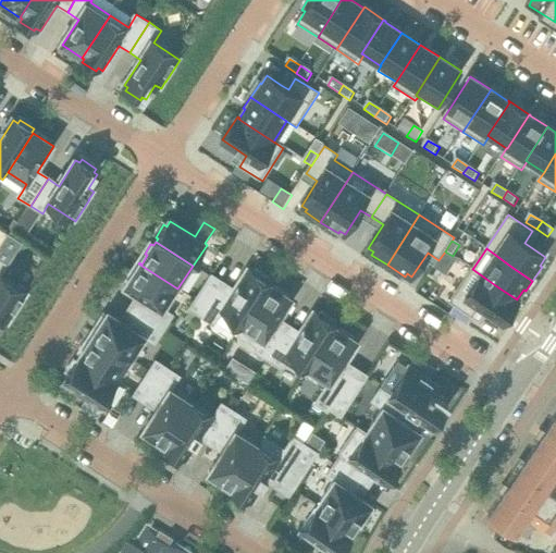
[(145,300),(137,314),(164,331),(174,317),(164,310),(177,289),(138,263),(138,265),(140,266),(135,275),(132,273),(125,283),(128,285),(126,287),(145,300)]
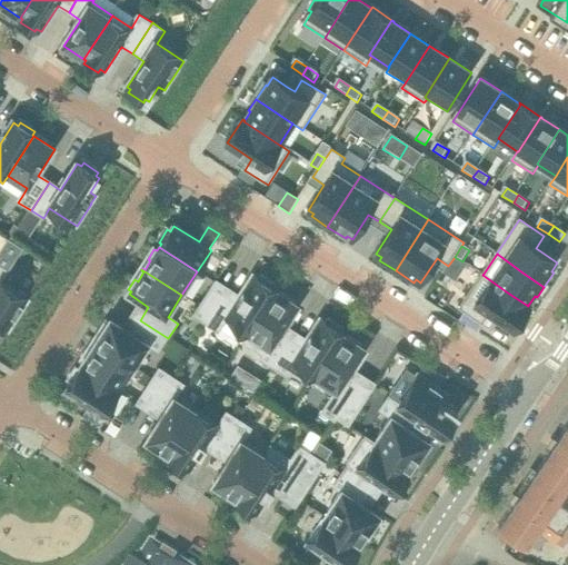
[(0,271),(0,330),(2,327),(8,331),(13,324),(13,325),(28,303),(1,285),(7,276),(0,271)]
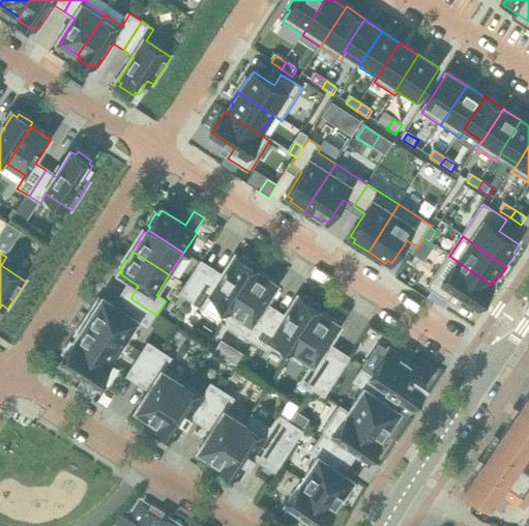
[(449,256),(428,289),(449,303),(457,292),(479,308),(494,285),(492,284),(493,283),(475,271),(450,255),(449,256)]
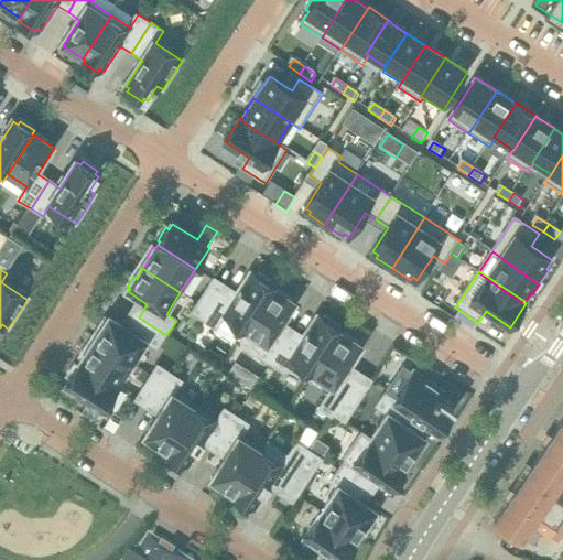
[(257,279),(251,275),(234,302),(224,294),(205,323),(217,331),(226,318),(247,331),(274,290),(272,289),(274,286),(259,276),(257,279)]
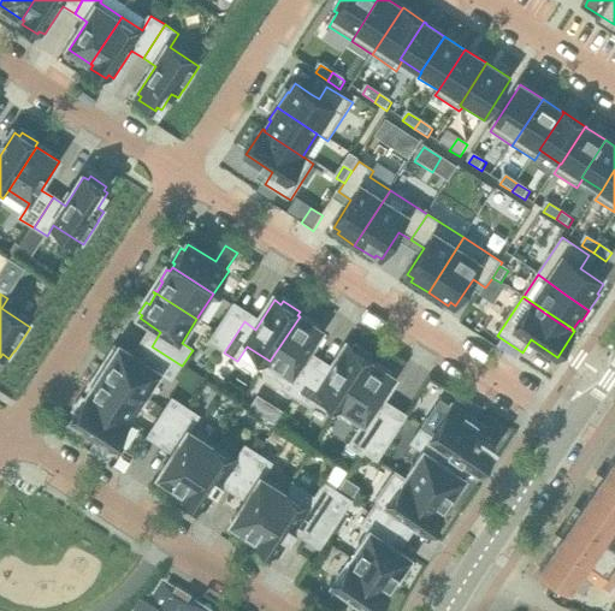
[(231,313),(211,344),(224,353),(244,321),(231,313)]
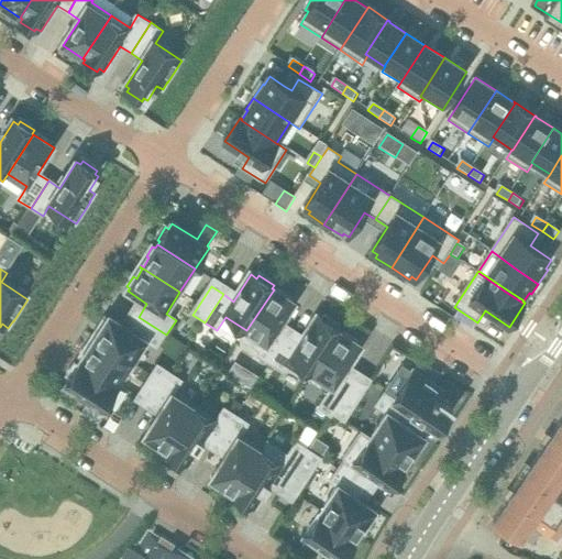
[(259,358),(271,365),(289,337),(278,330),(296,304),(274,289),(246,330),(240,341),(241,342),(242,341),(262,353),(259,358)]
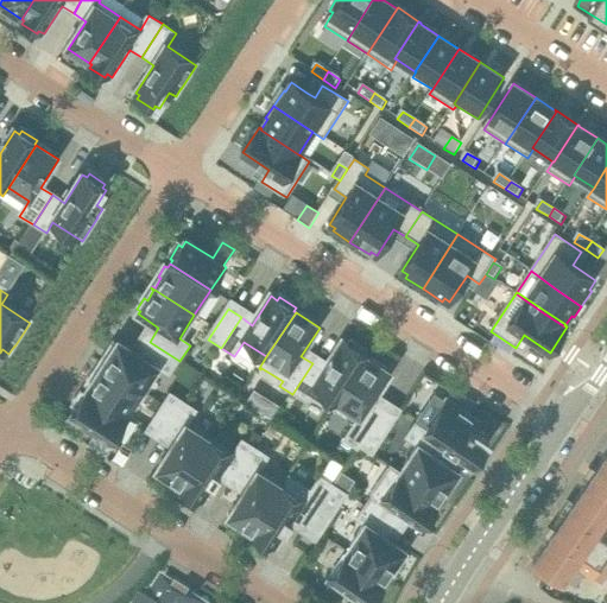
[(101,365),(101,366),(144,393),(158,370),(170,378),(179,361),(150,342),(140,356),(119,343),(118,346),(114,344),(107,355),(111,356),(103,367),(101,365)]
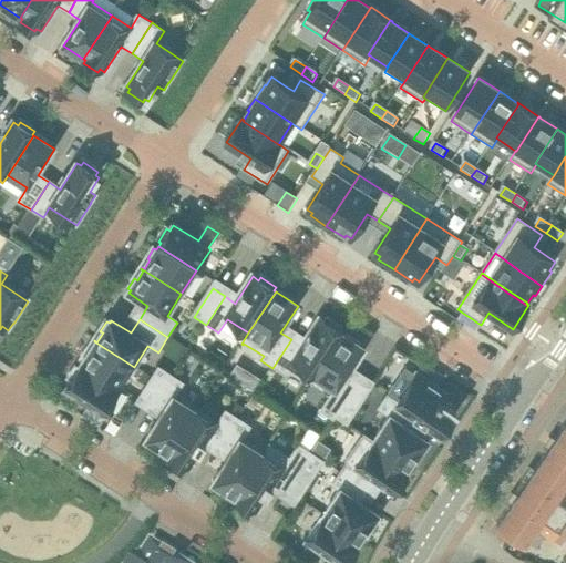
[(308,387),(315,377),(342,335),(341,334),(343,330),(328,320),(326,324),(320,320),(302,347),(291,339),(273,368),(285,376),(288,372),(308,385),(307,386),(308,387)]
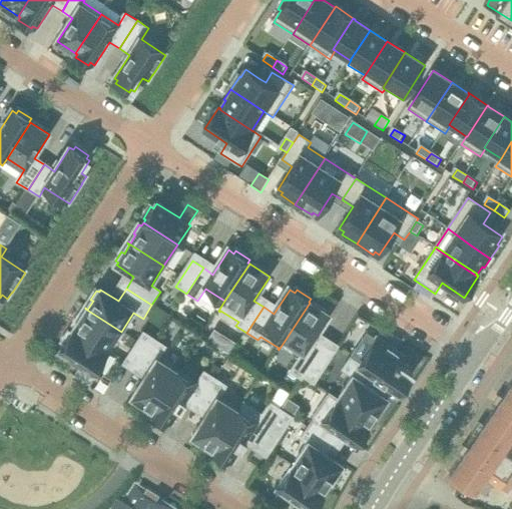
[(314,340),(330,316),(310,303),(286,341),(304,353),(291,373),(302,381),(304,378),(324,347),(314,340)]
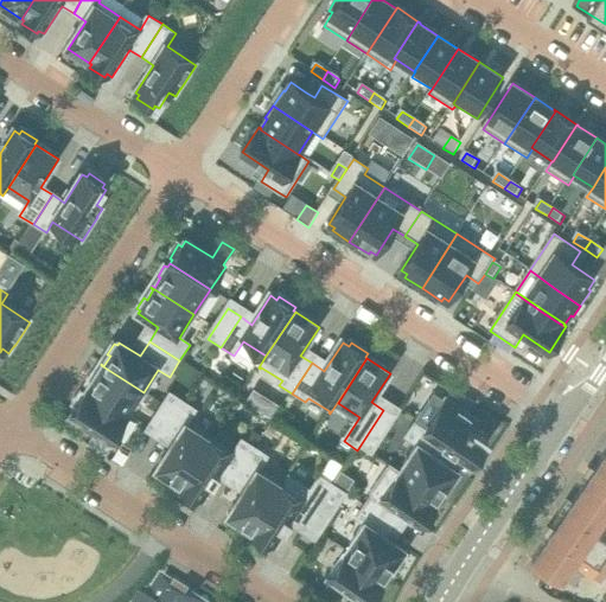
[(89,389),(87,392),(127,418),(144,392),(101,365),(100,366),(102,367),(96,377),(93,376),(85,386),(89,389)]
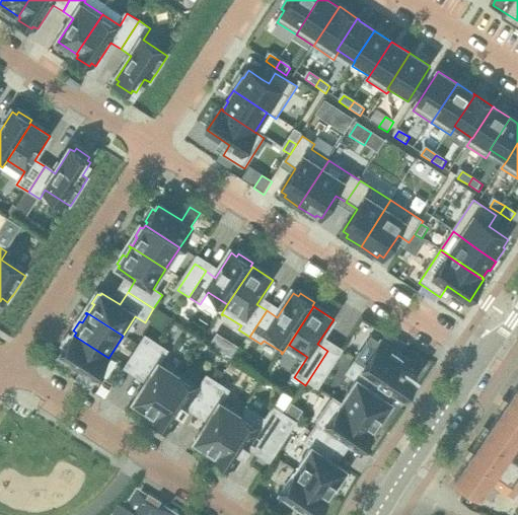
[(108,358),(74,336),(72,339),(70,337),(62,349),(64,351),(61,355),(84,370),(75,384),(90,393),(99,378),(96,376),(108,358)]
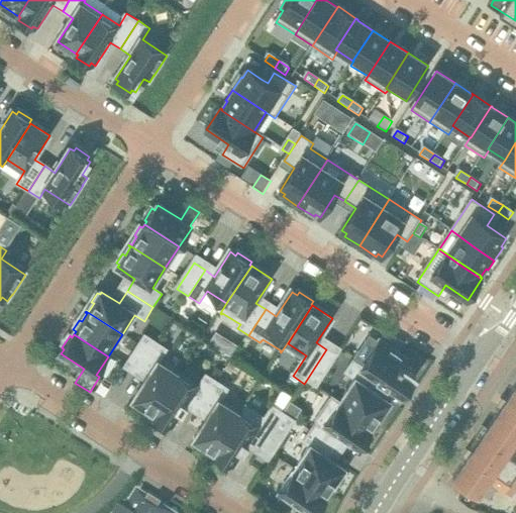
[(142,339),(126,366),(138,373),(155,346),(142,339)]
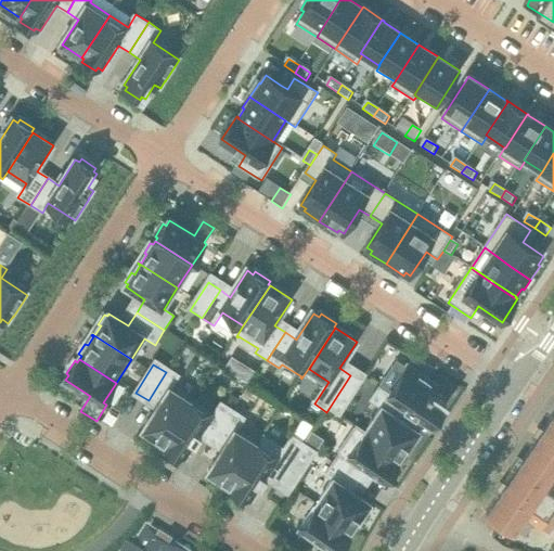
[(386,381),(381,389),(390,396),(389,396),(408,409),(407,409),(432,426),(448,402),(433,393),(426,388),(430,382),(409,368),(396,387),(386,381)]
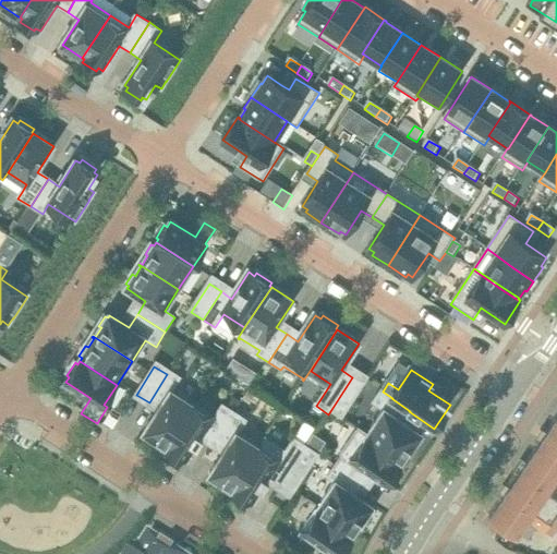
[(159,409),(145,433),(167,448),(192,408),(170,395),(179,381),(167,374),(149,402),(159,409)]
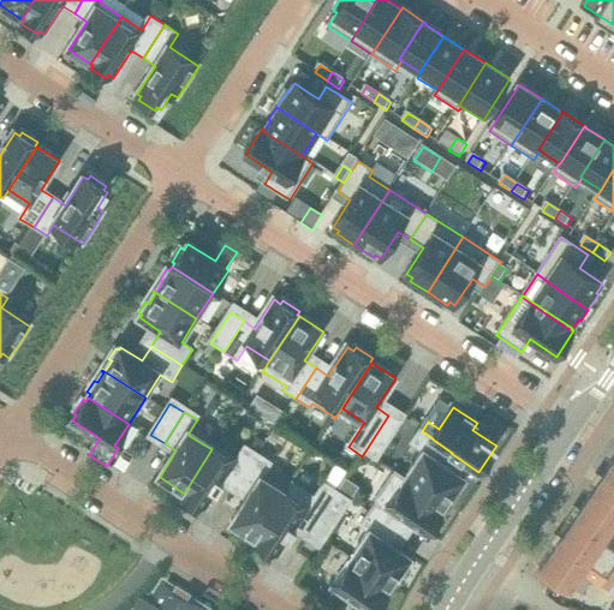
[(389,416),(364,453),(377,461),(401,424),(389,416)]
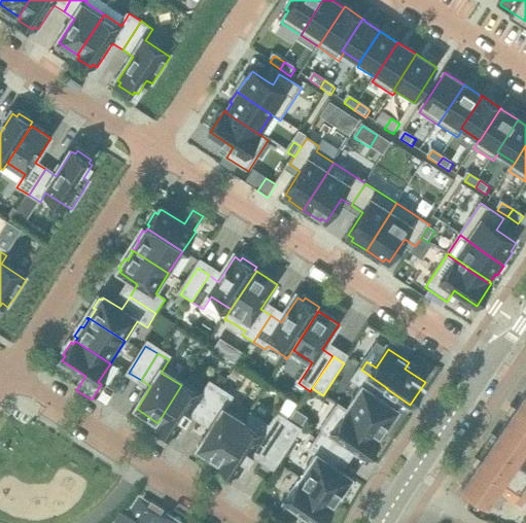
[(363,389),(348,412),(347,412),(382,436),(398,411),(385,402),(380,398),(386,388),(387,388),(370,376),(371,376),(361,370),(353,382),(363,389)]
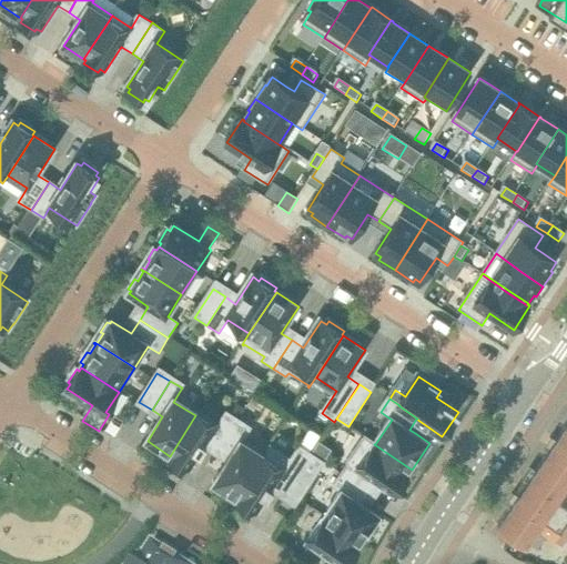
[(210,443),(220,450),(238,422),(225,414),(216,429),(195,415),(170,456),(171,456),(169,460),(184,470),(186,466),(192,471),(210,443)]
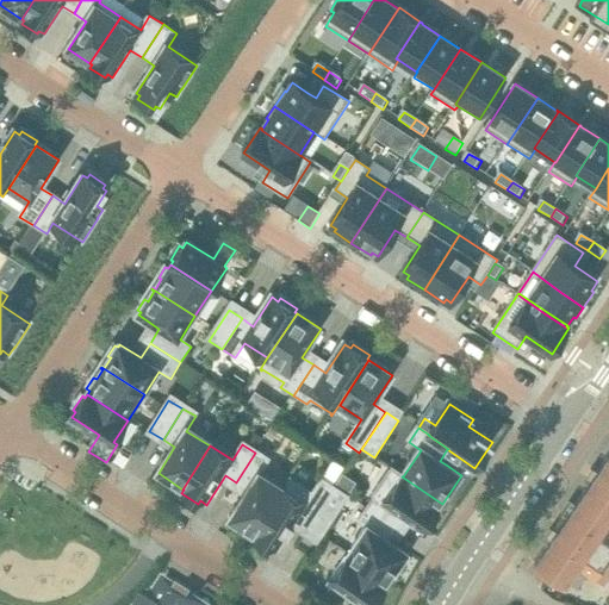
[(230,519),(254,536),(284,491),(259,476),(268,461),(255,453),(236,482),(249,491),(230,519)]
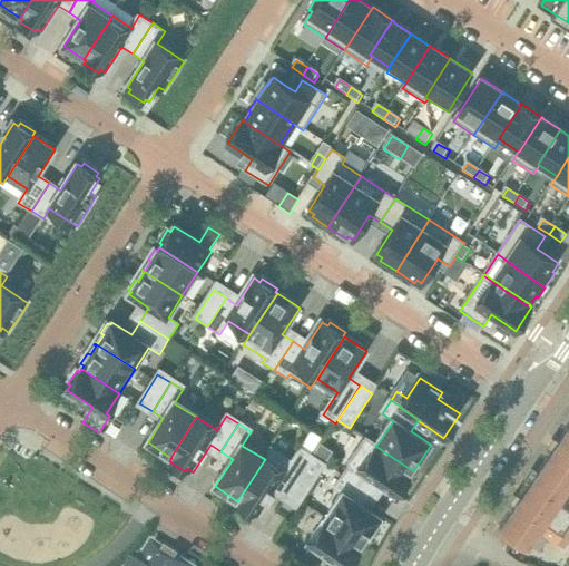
[(568,428),(500,530),(529,550),(539,535),(556,546),(556,545),(565,550),(568,543),(568,532),(566,530),(568,526),(568,428)]
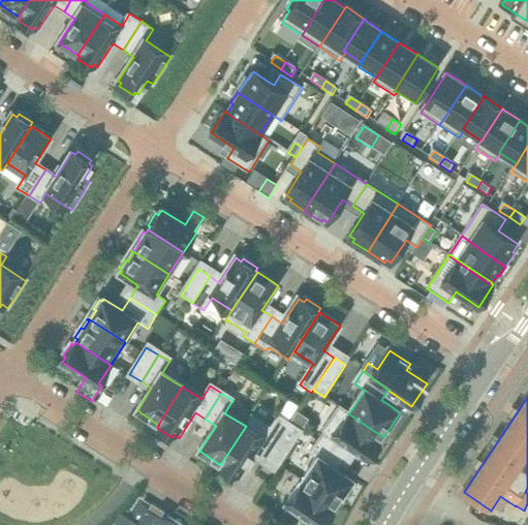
[(325,433),(318,443),(345,461),(351,451),(367,461),(371,456),(373,458),(382,443),(380,441),(383,437),(348,413),(349,413),(340,407),(323,432),(325,433)]
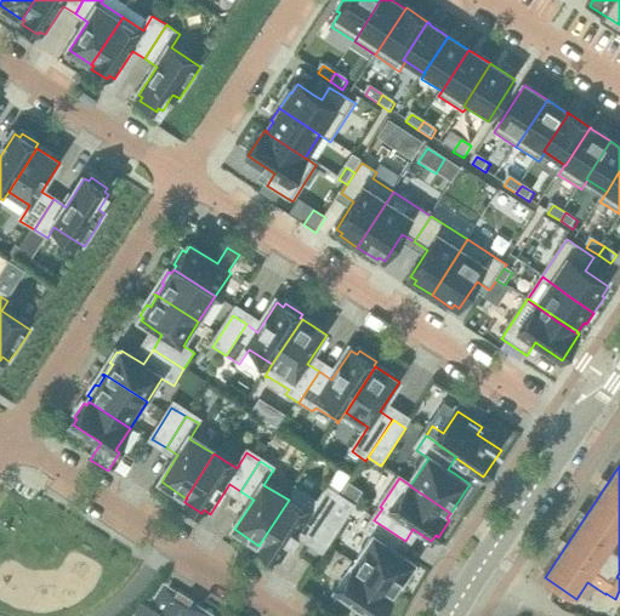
[(260,546),(259,549),(276,560),(277,558),(284,562),(302,531),(316,540),(342,498),(326,489),(317,503),(295,490),(296,489),(295,488),(288,500),(289,500),(259,546),(260,546)]
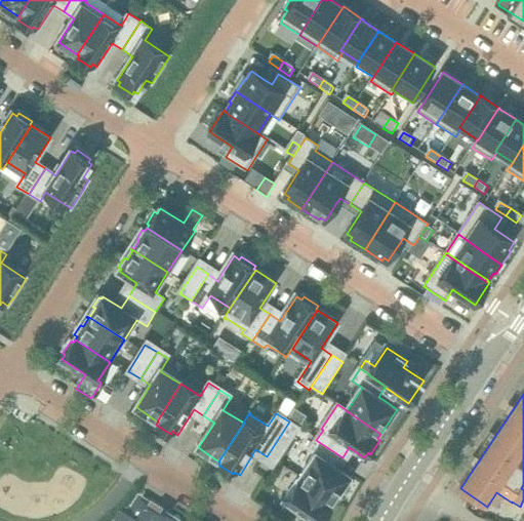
[(289,422),(267,456),(277,463),(298,428),(289,422)]
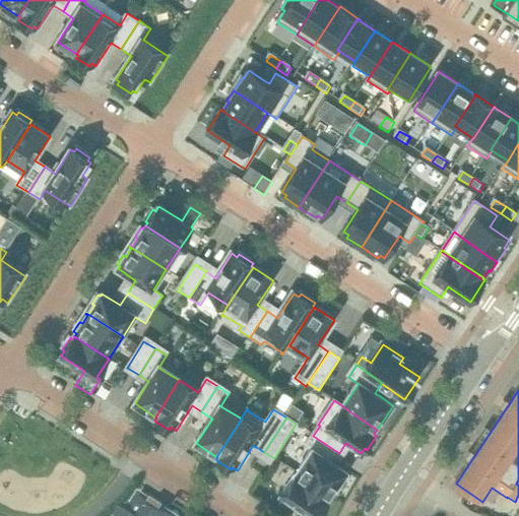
[(313,451),(297,474),(331,498),(347,473),(332,462),(339,453),(313,436),(306,446),(313,451)]
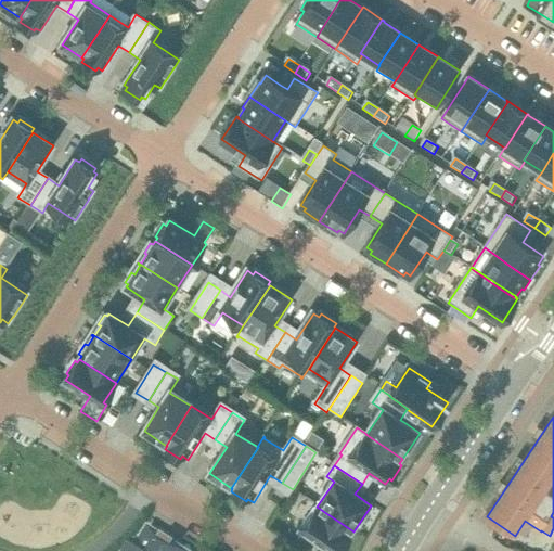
[(353,532),(317,507),(300,532),(329,550),(340,550),(345,550),(353,537),(350,536),(353,532)]
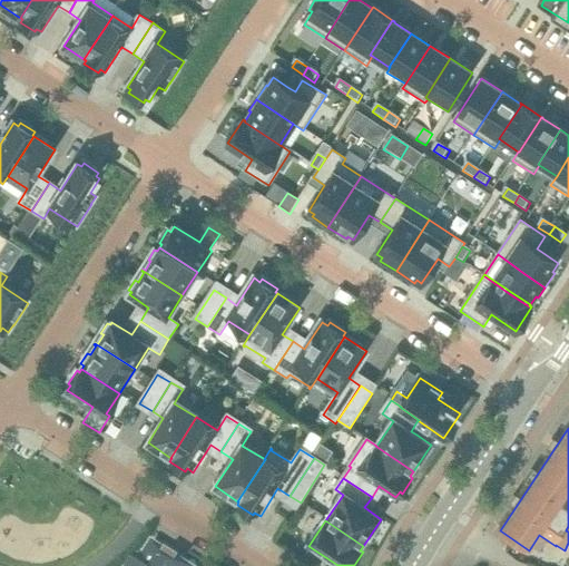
[(184,565),(169,555),(164,563),(151,554),(145,565),(139,565),(184,565)]
